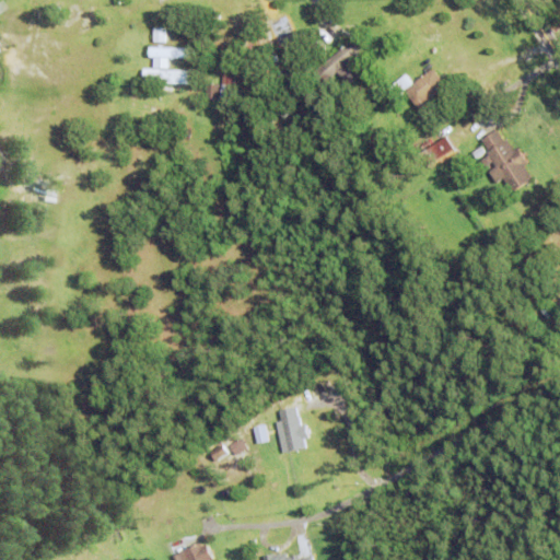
[(280,33),(291,24),(294,28),(283,36),(280,33)]
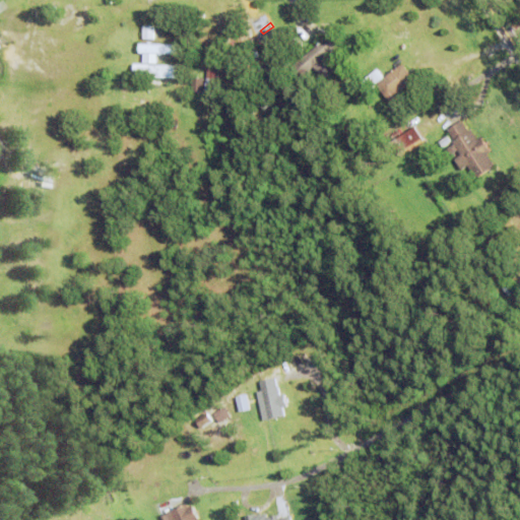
[(140,39),(152,40),(152,25),(140,25),(140,39)]
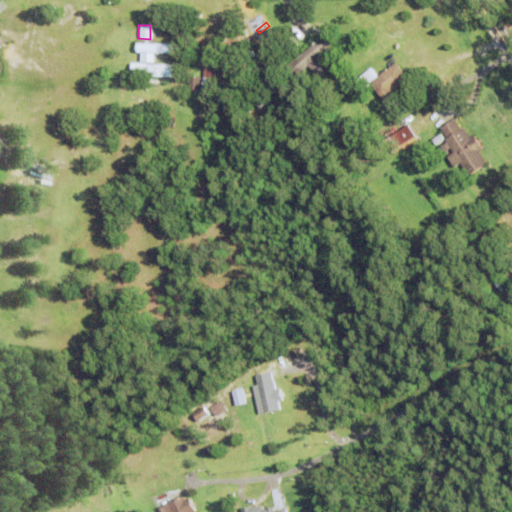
[(260,36),(268,29),(279,42),(271,49),(260,36)]
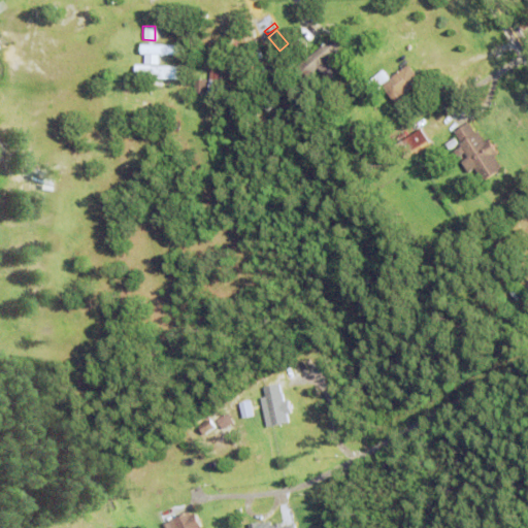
[(330,80),(319,68),(315,71),(305,60),(334,35),(343,45),(329,59),(339,72),(330,80)]
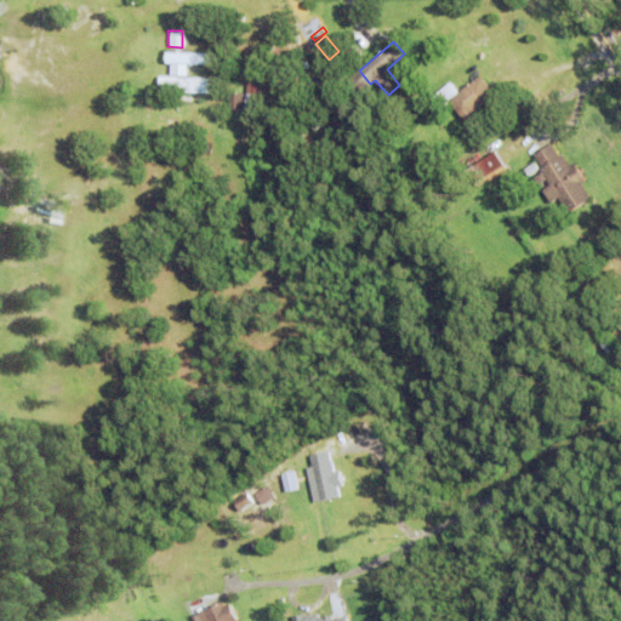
[(189,67),(189,64),(187,64),(187,77),(170,75),(170,64),(166,64),(166,52),(176,52),(176,50),(181,50),(181,52),(216,53),(215,64),(194,64),(193,67),(189,67)]
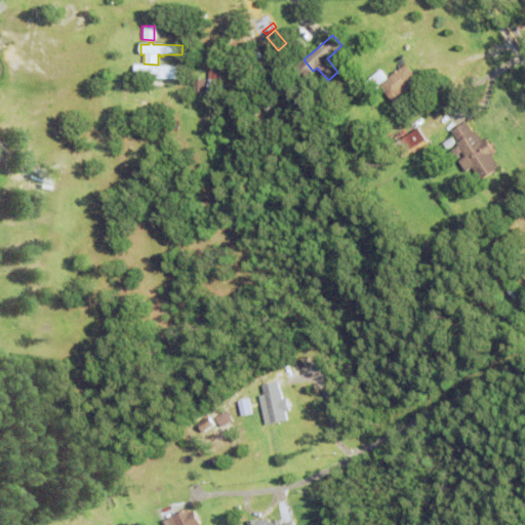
[(150,79),(133,79),(134,65),(150,65),(150,66),(177,67),(177,79),(150,79)]
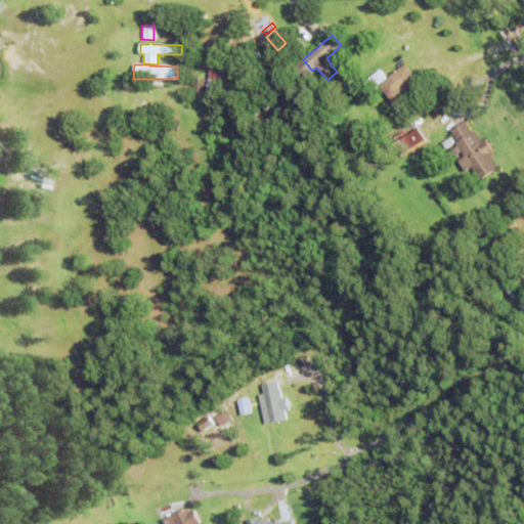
[(379,85),(375,88),(368,79),(380,70),(387,79),(405,64),(418,80),(401,93),(407,101),(397,108),(379,85)]
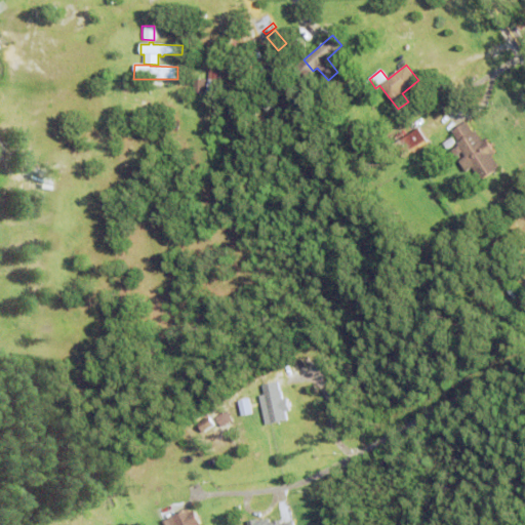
[(208,93),(209,70),(223,71),(221,94),(208,93)]
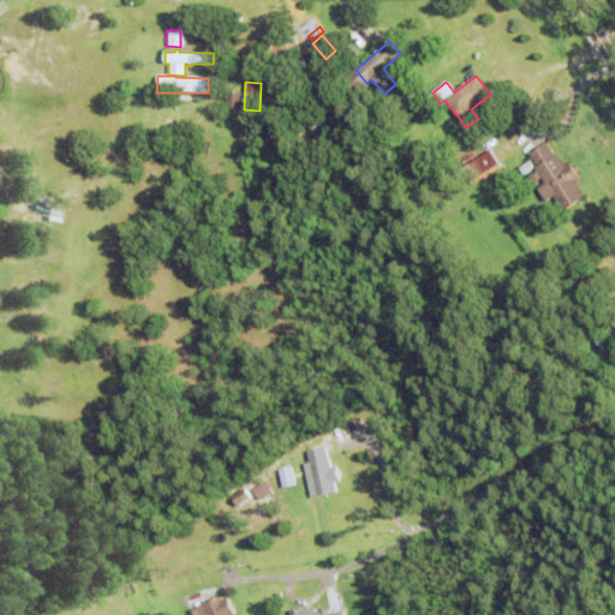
[(227,108),(227,93),(240,93),(240,109),(227,108)]
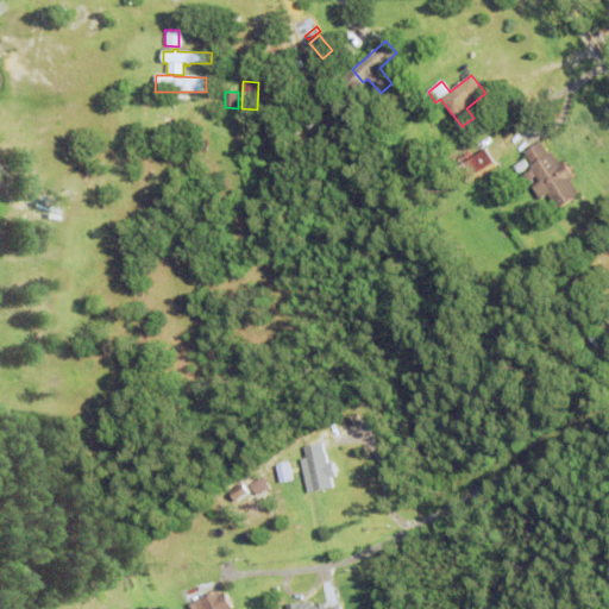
[(420,99),(426,93),(432,99),(425,105),(420,99)]
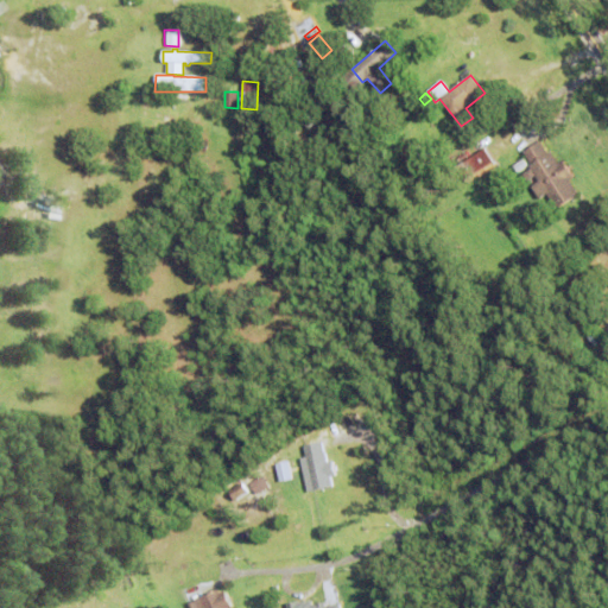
[(341,107),(344,103),(350,96),(361,108),(350,118),(341,107)]
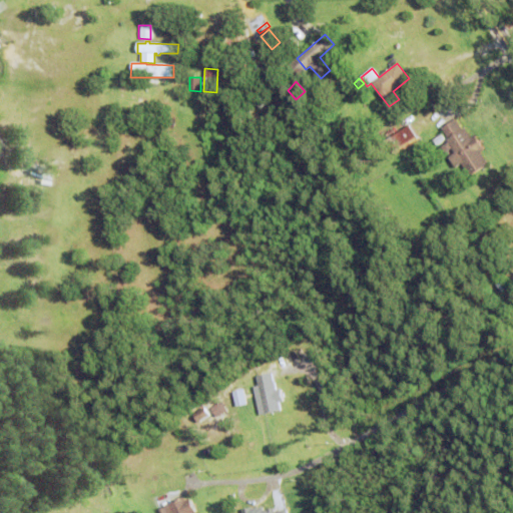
[(465,128),(471,137),(474,134),(484,150),(481,152),(489,164),(470,176),(462,164),(455,168),(449,158),(455,154),(452,148),(445,153),(441,147),(447,143),(446,141),(449,139),(442,128),(456,119),(463,129),(465,128)]
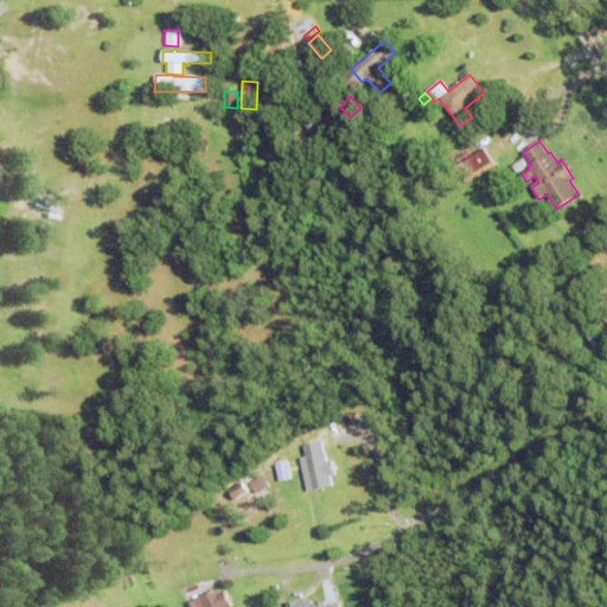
[(461,166),(486,149),(496,164),(471,180),(461,166)]
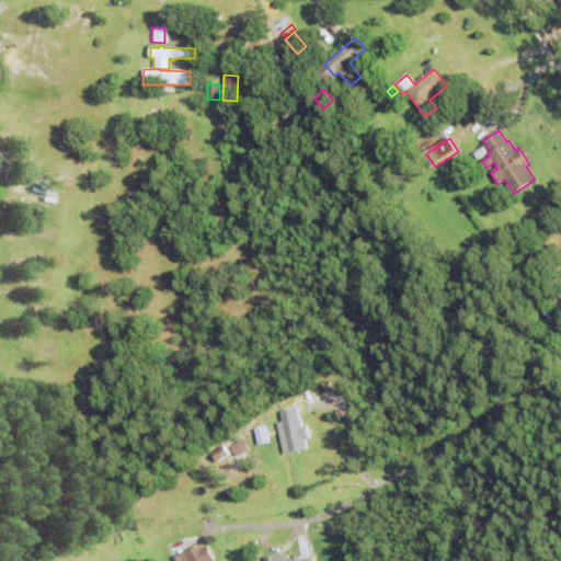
[(403,164),(414,156),(422,165),(411,174),(403,164)]
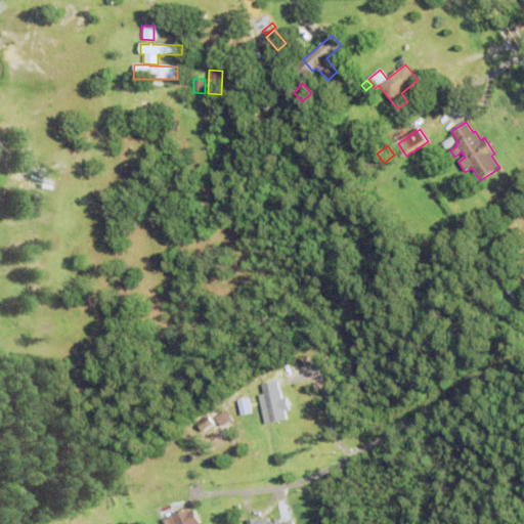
[(505,235),(513,230),(516,235),(508,241),(505,235)]
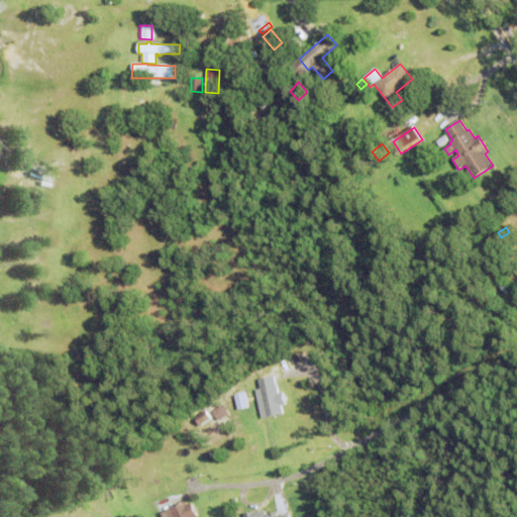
[(283,393),(286,406),(281,407),(283,414),(262,419),(254,390),(277,386),(279,394),(283,393)]
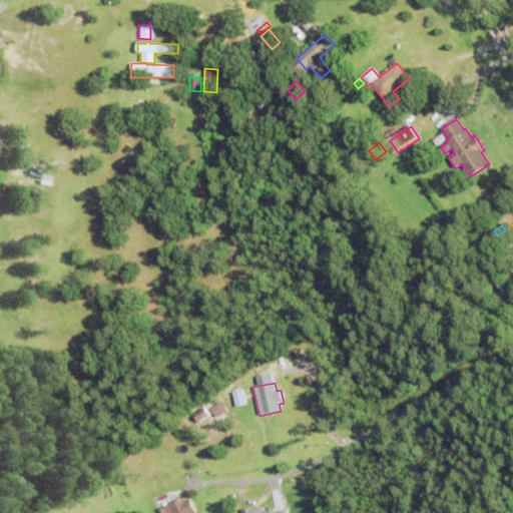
[(193,415),(204,408),(209,416),(198,423),(193,415)]
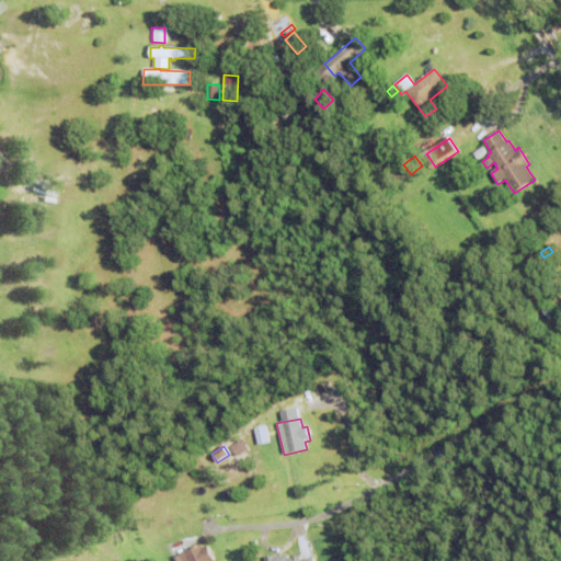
[(174,560),(173,558),(202,546),(204,548),(208,546),(214,560),(174,560)]
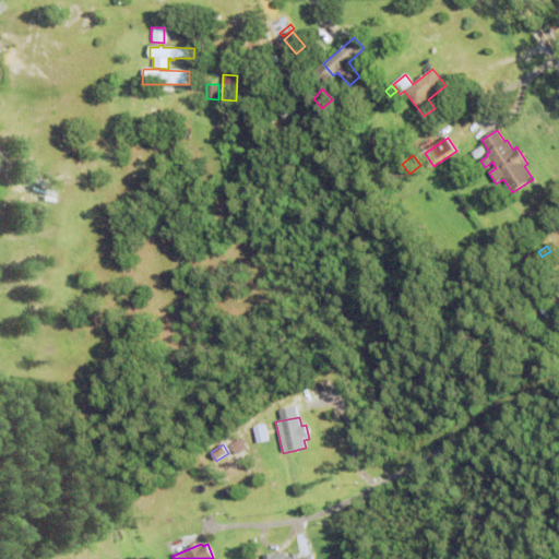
All buildings are outlined.
